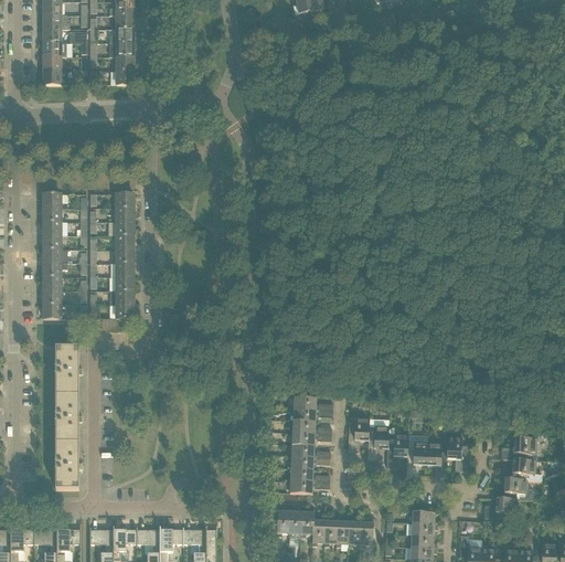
[(61,0),(44,0),(44,14),(61,14),(61,0)]
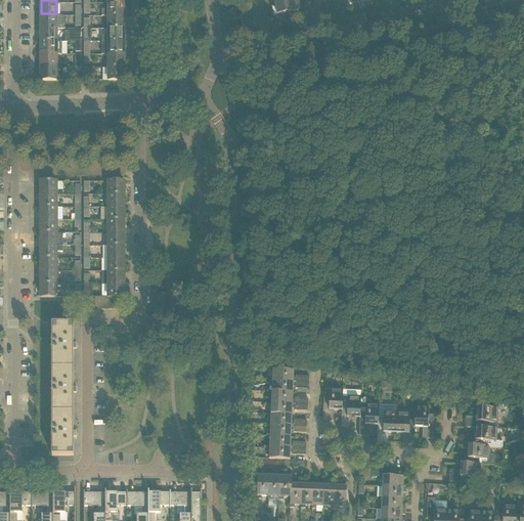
[(108,0),(108,7),(101,7),(101,13),(108,13),(124,13),(124,0),(108,0)]
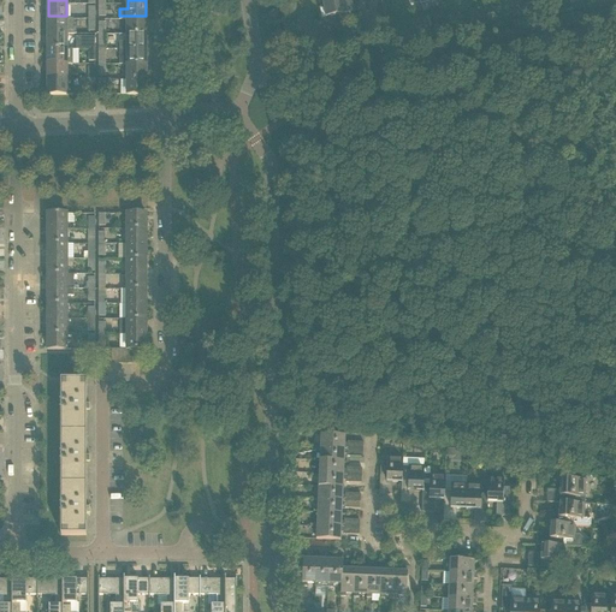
[(323,0),(324,5),(320,6),(321,16),(354,9),(351,0),(323,0)]
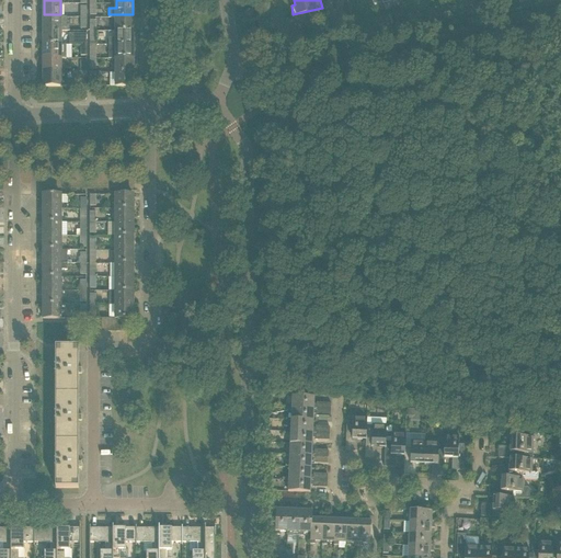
[(335,8),(328,9),(331,27),(339,26),(335,8)]
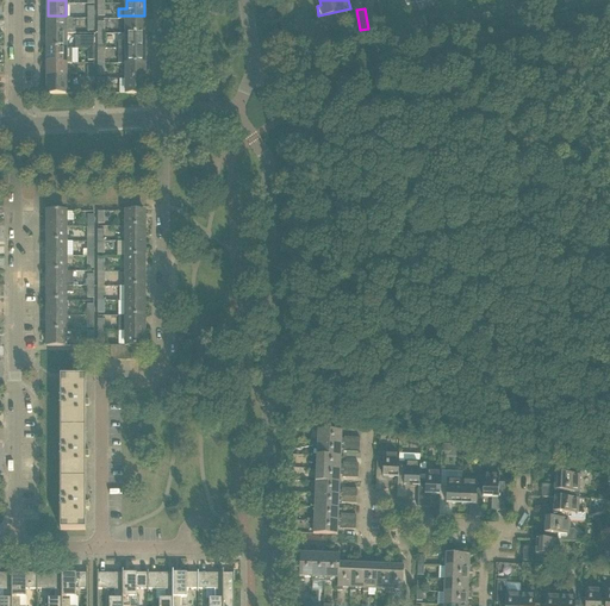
[(48,16),(48,31),(66,31),(75,31),(75,25),(73,25),(73,16),(66,16),(48,16)]
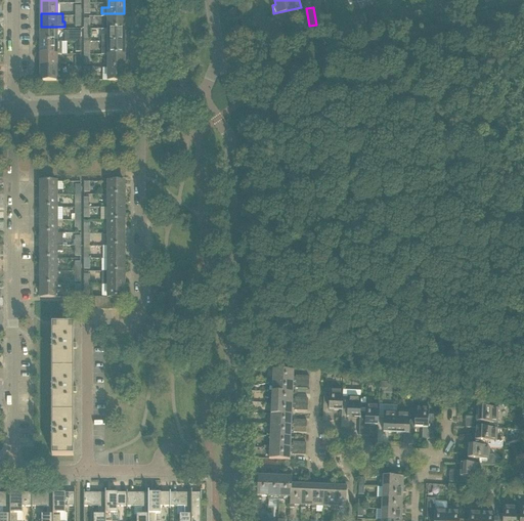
[(124,13),(108,13),(108,27),(124,27),(124,13)]
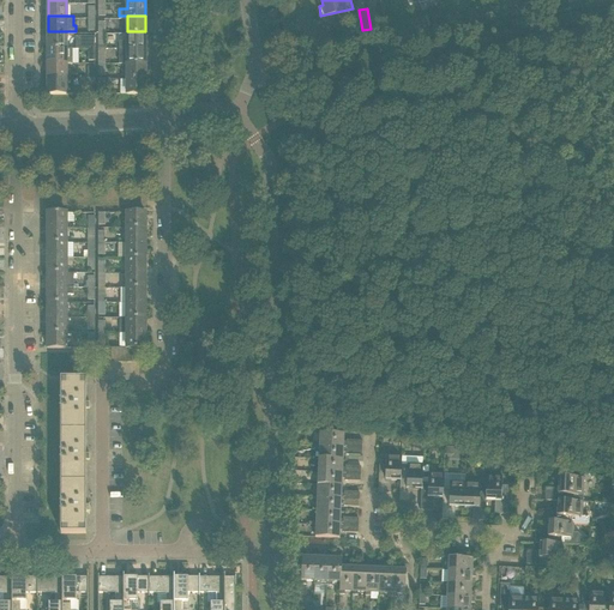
[(48,31),(48,46),(66,46),(66,31),(48,31)]
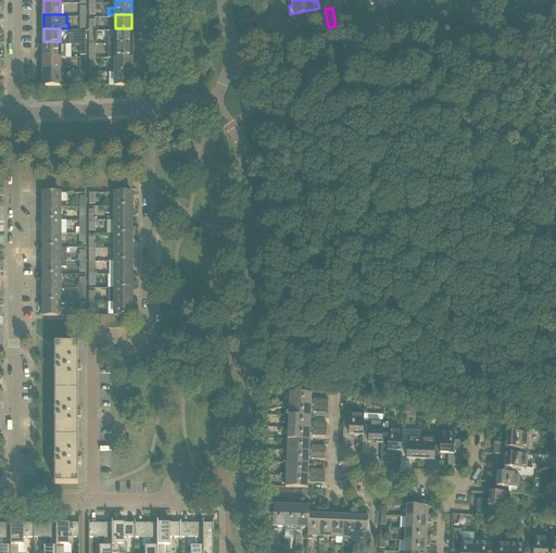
[(108,35),(108,41),(131,41),(131,28),(115,28),(115,35),(108,35)]
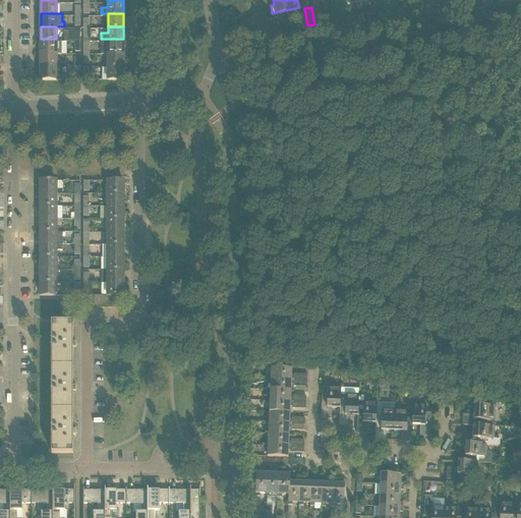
[(64,29),(64,40),(74,40),(80,40),(80,29),(64,29)]
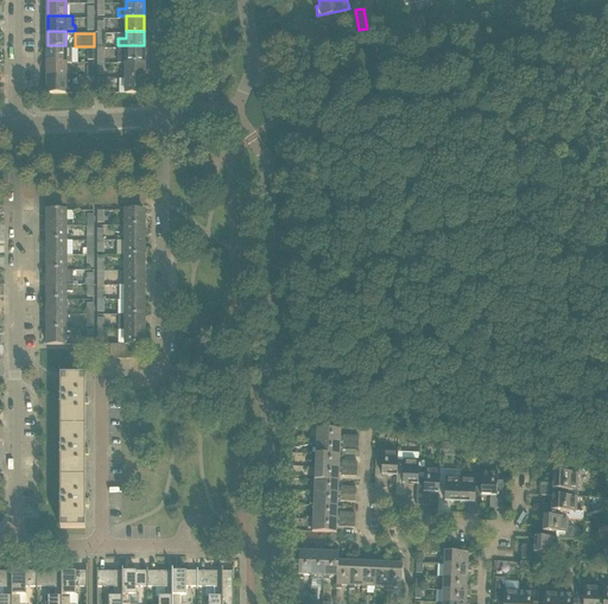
[(65,45),(48,45),(45,45),(45,55),(48,55),(48,61),(65,61),(71,61),(71,45),(65,45)]
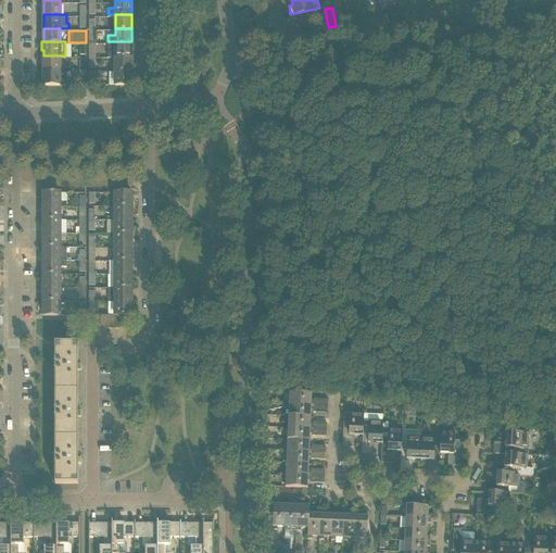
[(131,41),(108,41),(108,54),(115,54),(115,55),(131,55),(131,41)]
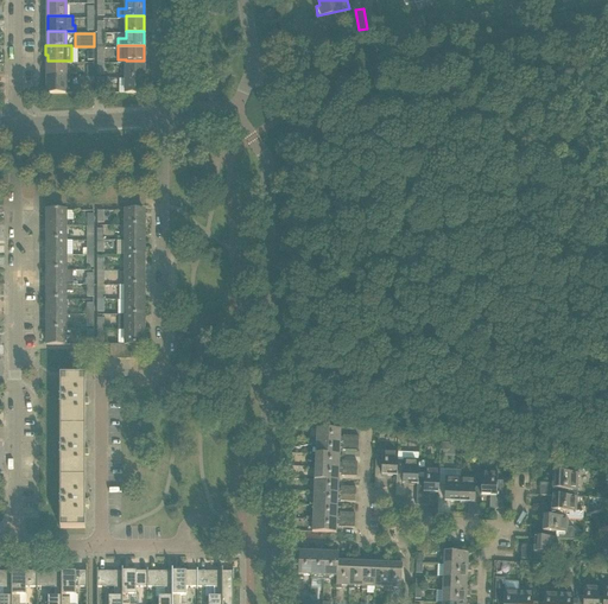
[(65,61),(48,61),(48,75),(65,75),(65,61)]
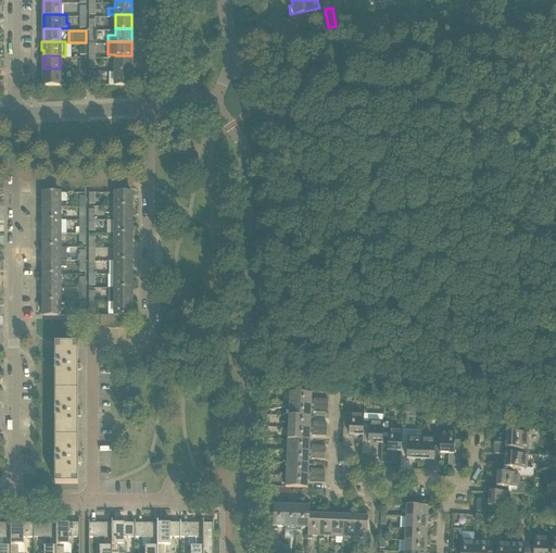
[(115,55),(115,68),(131,68),(131,55),(115,55)]
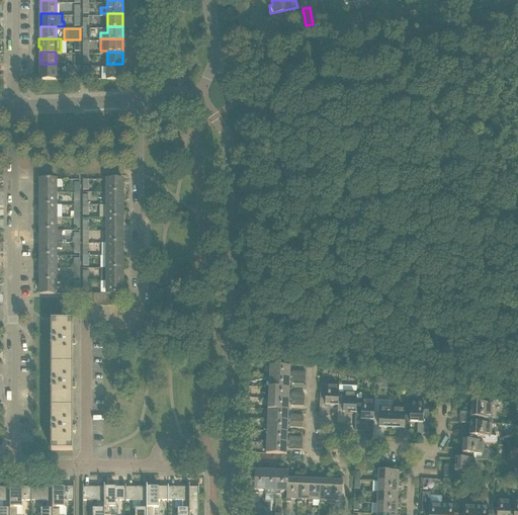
[(74,64),(67,64),(67,69),(74,69),(74,76),(80,76),(80,65),(77,65),(77,63),(74,63),(74,64)]
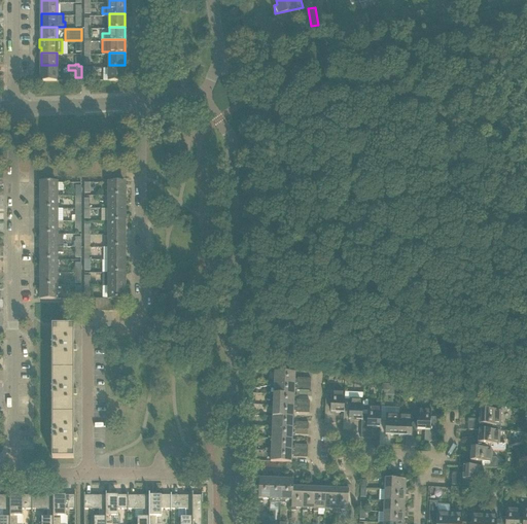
[(41,65),(41,78),(62,78),(62,65),(57,65),(41,65)]
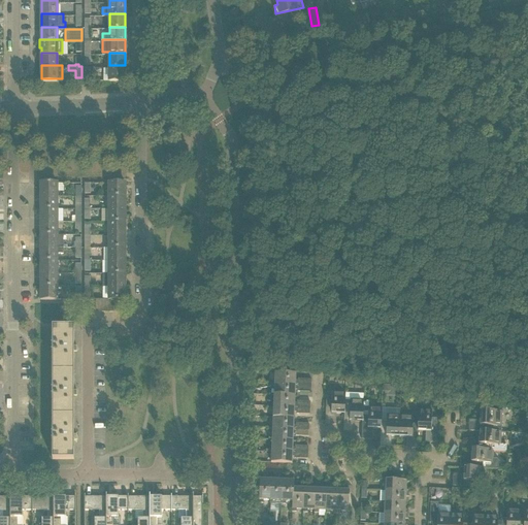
[(94,78),(94,65),(85,65),(85,78),(94,78)]
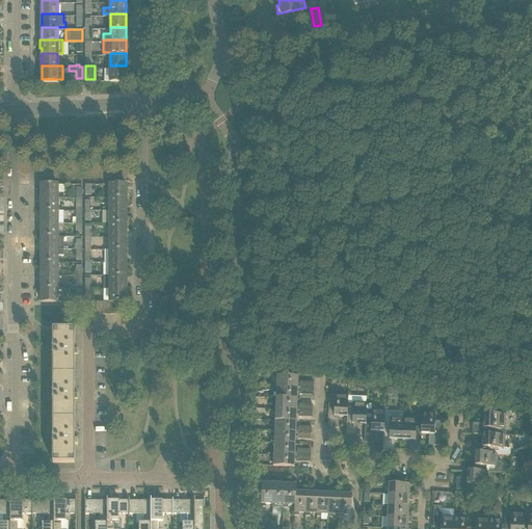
[(126,65),(110,65),(110,79),(126,79),(126,65)]
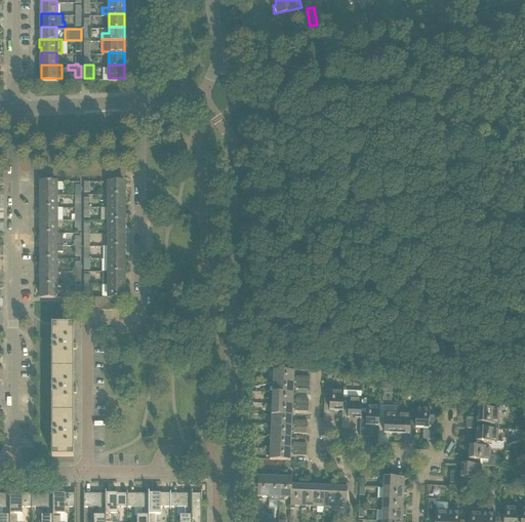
[(56,193),(56,179),(41,179),(41,193),(56,193)]
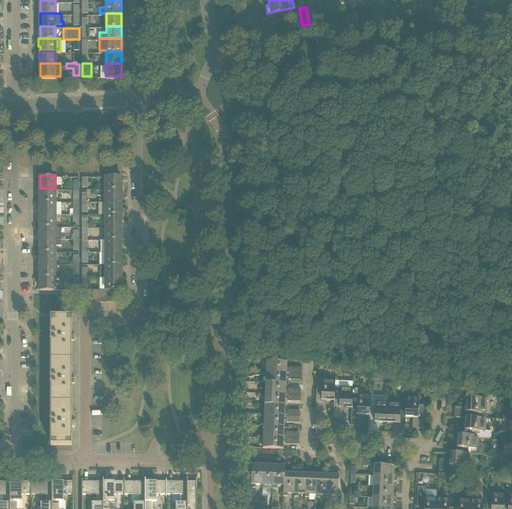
[(121,175),(105,175),(105,188),(121,188),(121,175)]
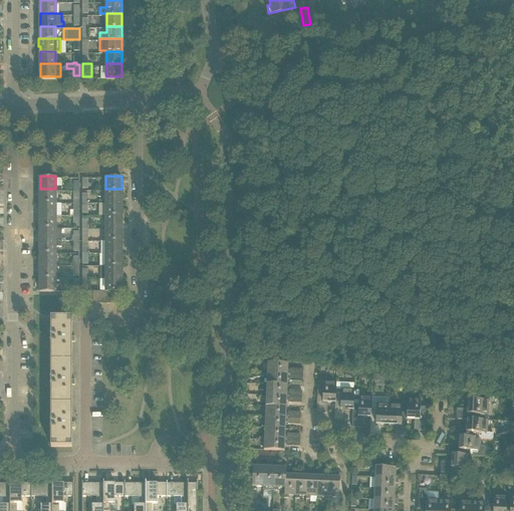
[(55,189),(40,189),(39,201),(55,201),(55,189)]
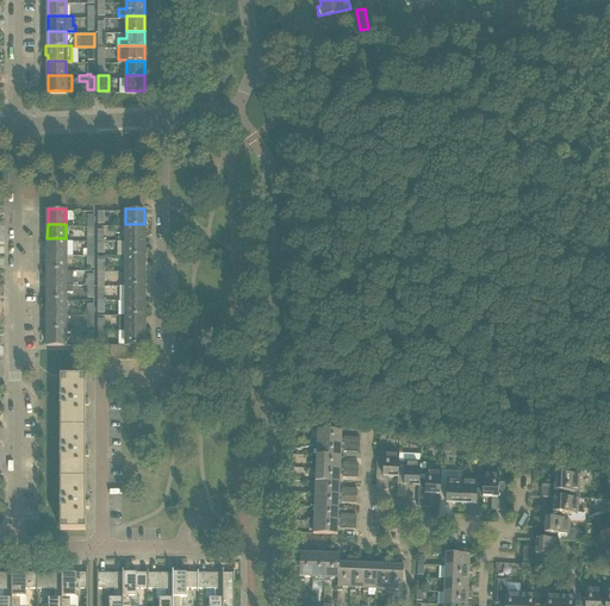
[(125,224),(125,238),(144,238),(144,224),(125,224)]
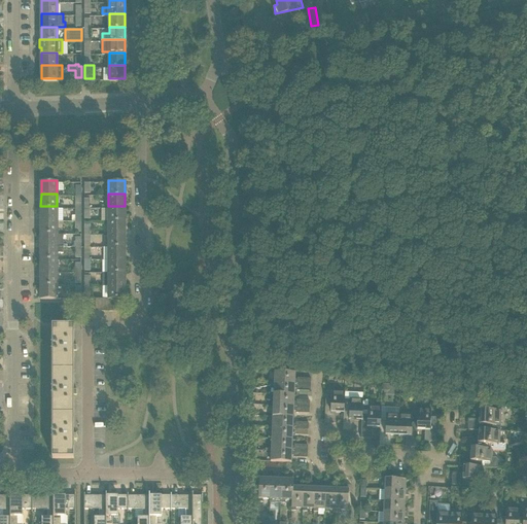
[(57,206),(40,206),(40,219),(57,219),(57,206)]
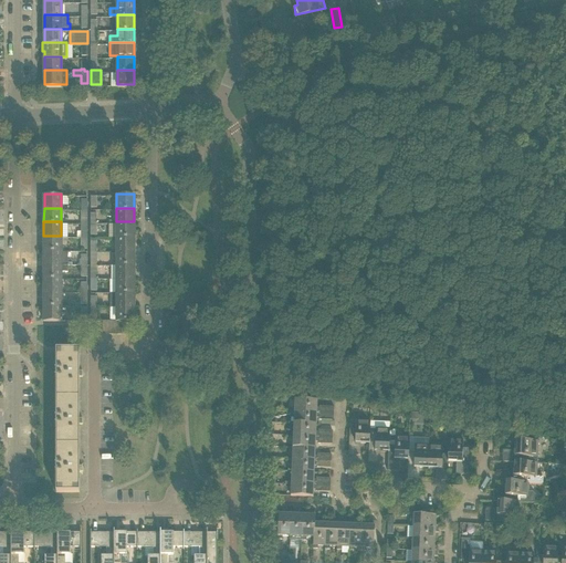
[(134,221),(116,221),(116,235),(134,236),(134,221)]
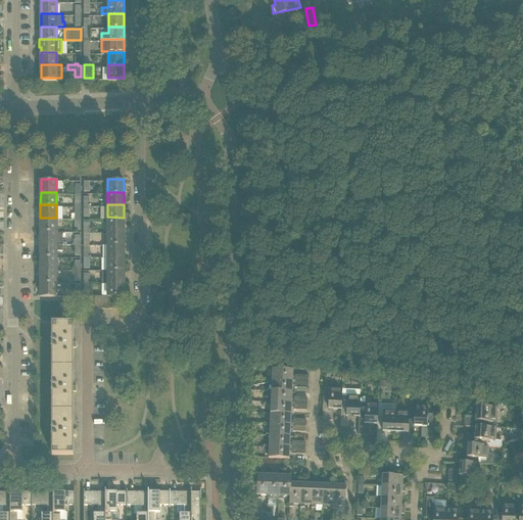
[(107,217),(107,230),(124,230),(124,218),(107,217)]
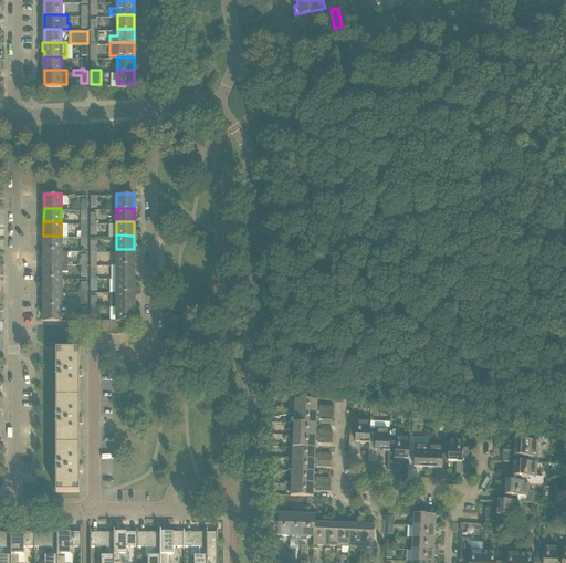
[(61,236),(43,236),(43,249),(61,249),(61,236)]
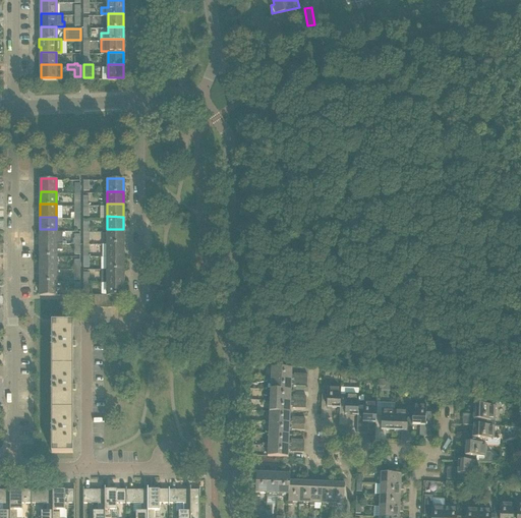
[(62,229),(56,229),(40,229),(40,242),(62,242),(62,229)]
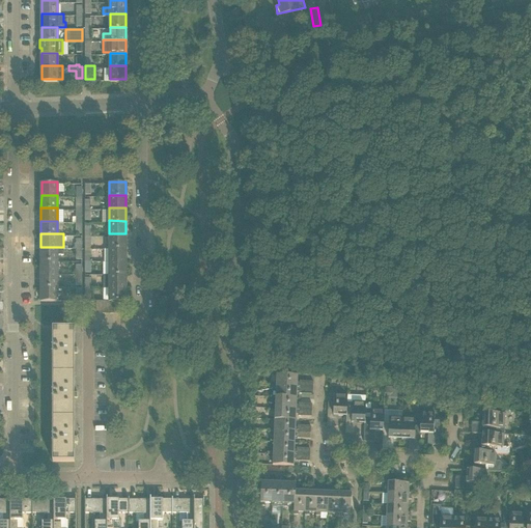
[(126,233),(109,233),(109,246),(126,246),(126,233)]
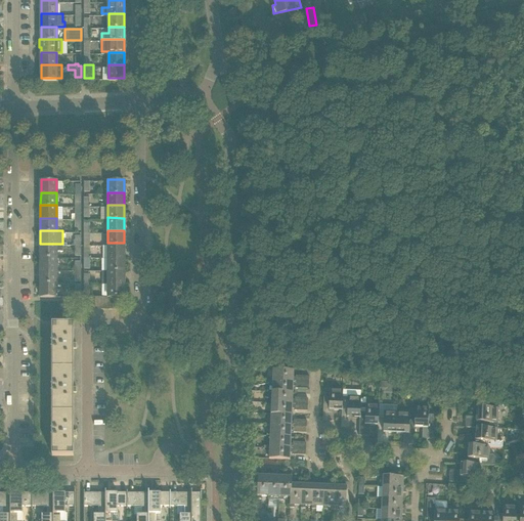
[(107,243),(107,256),(124,256),(124,243),(107,243)]
